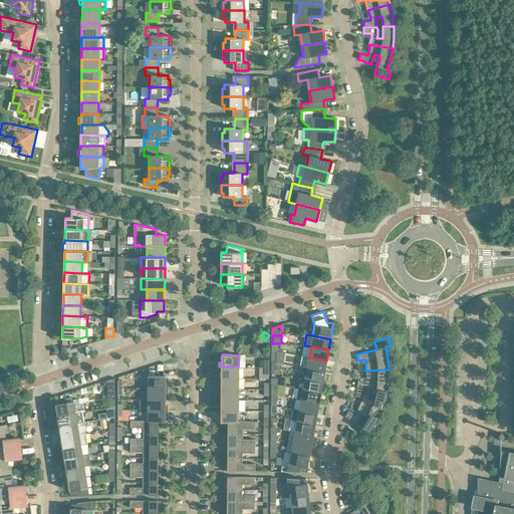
[(324,370),(326,360),(309,357),(303,356),(301,366),(307,367),(324,370)]
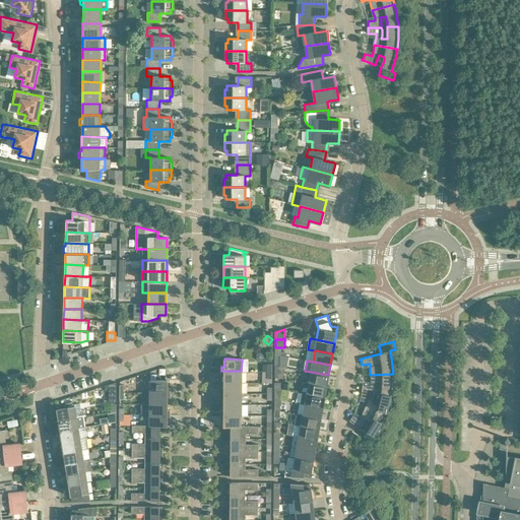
[(224,377),(224,382),(241,382),(241,371),(221,371),(221,377),(224,377)]
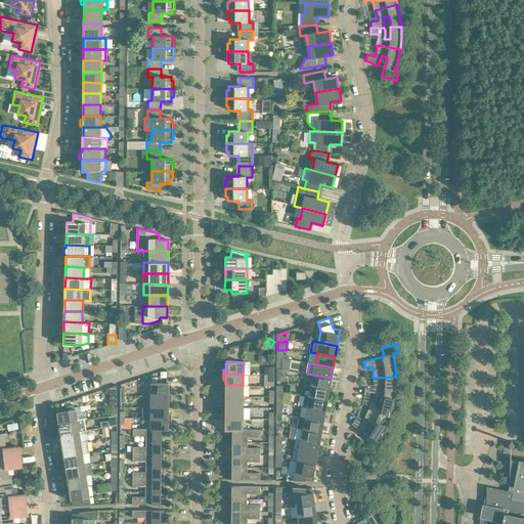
[(330,389),(331,378),(313,375),(311,386),(330,389)]
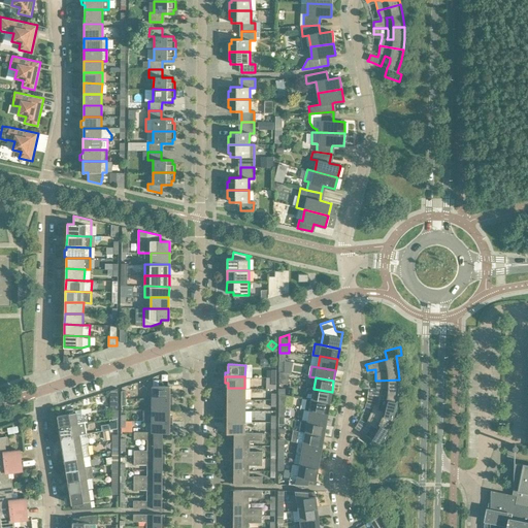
[(382,389),(388,389),(387,392),(387,395),(387,398),(386,400),(397,403),(399,390),(399,380),(375,381),(376,389),(376,392),(368,391),(367,397),(381,399),(382,389)]
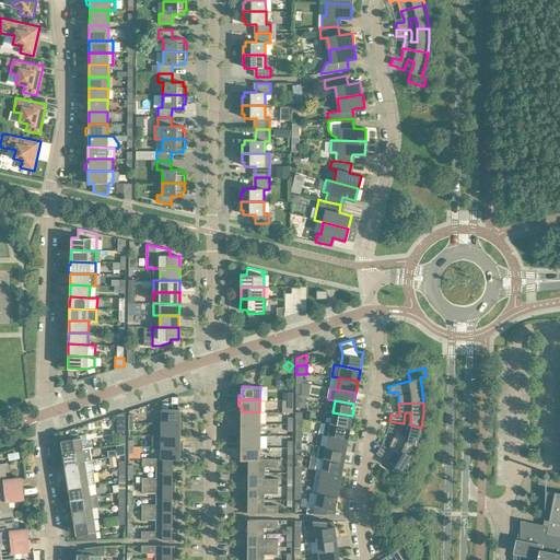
[(162,409),(162,422),(184,422),(184,418),(181,418),(181,410),(162,409)]
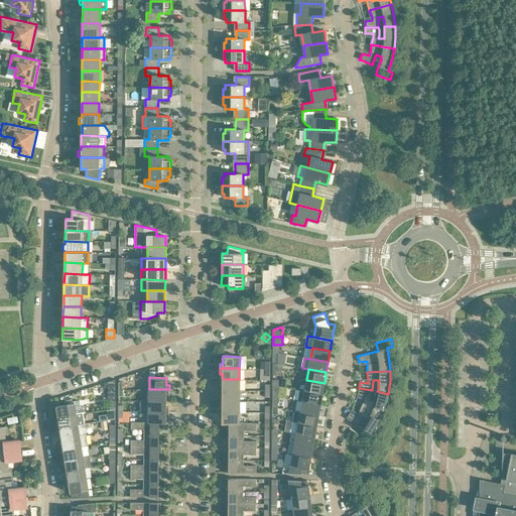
[(219,386),(219,390),(239,390),(239,379),(223,379),(222,386),(219,386)]
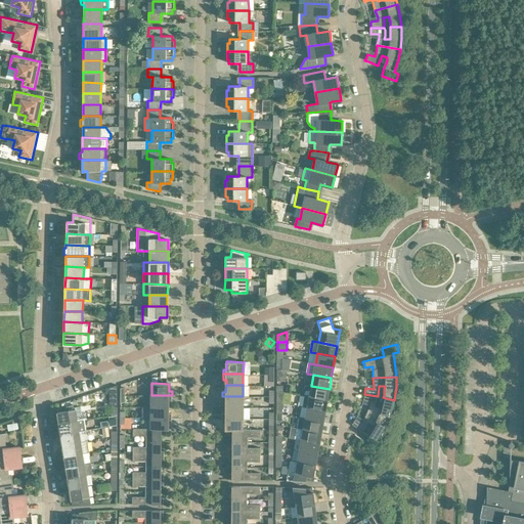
[(311,386),(309,396),(328,400),(330,389),(311,386)]
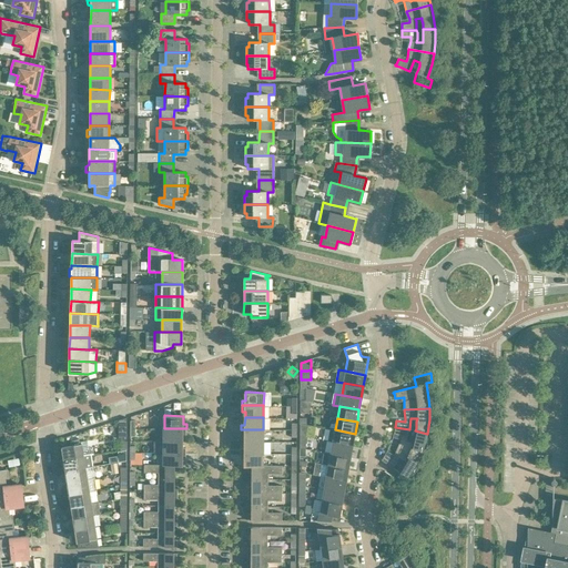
[(401,439),(397,447),(421,457),(425,447),(427,434),(415,430),(415,434),(414,437),(413,440),(412,443),(406,442),(409,429),(395,427),(394,434),(402,436),(402,439),(401,439)]
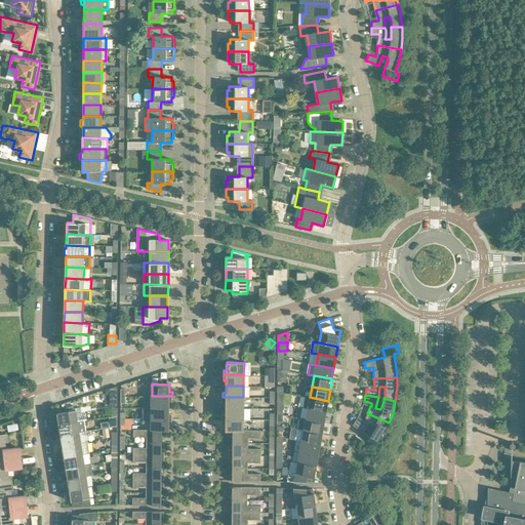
[(172,402),(172,396),(152,396),(152,407),(169,407),(169,402),(172,402)]
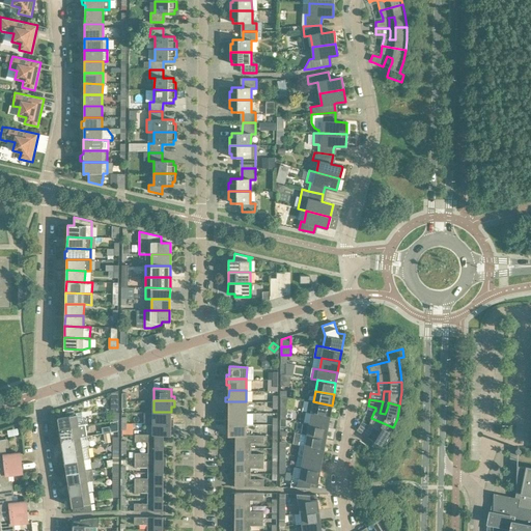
[(228,407),(228,413),(246,413),(246,401),(225,401),(225,407),(228,407)]
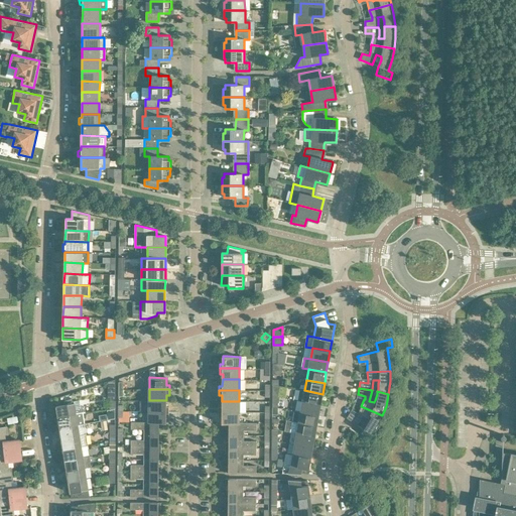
[(320,404),(323,394),(304,390),(299,390),(297,400),(302,401),(320,404)]
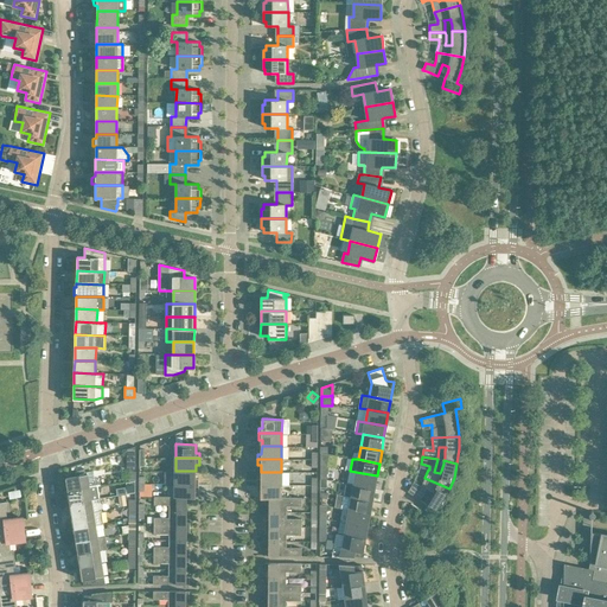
[(66,478),(69,491),(97,486),(100,485),(98,478),(95,479),(94,471),(88,472),(87,471),(66,478)]
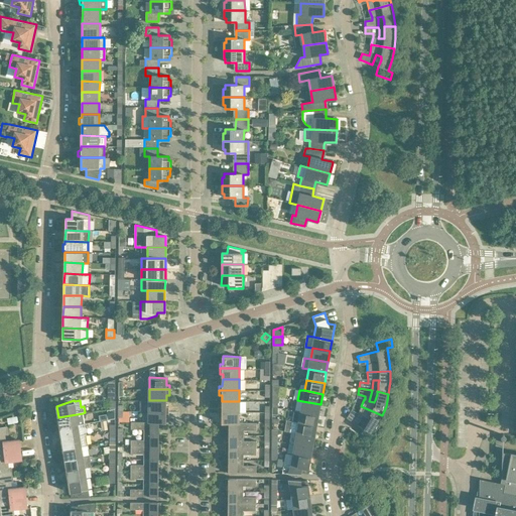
[(149,400),(149,411),(168,411),(169,407),(165,407),(166,400),(149,400)]
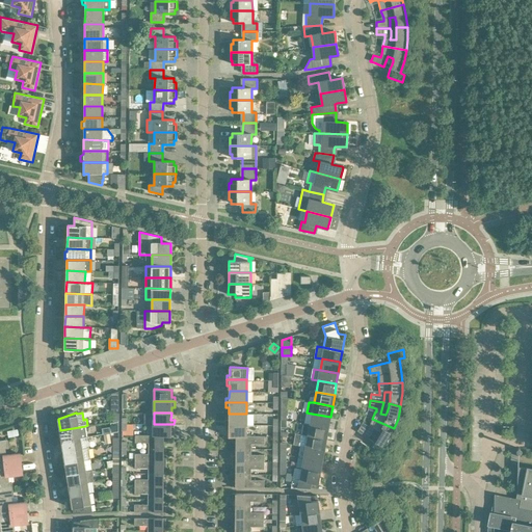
[(225,420),(225,425),(246,425),(246,414),(229,414),(229,420),(225,420)]
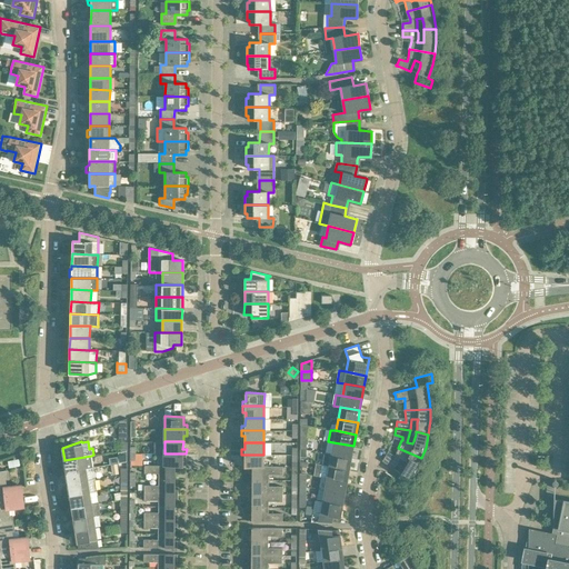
[(333,442),(331,455),(351,458),(353,446),(333,442)]
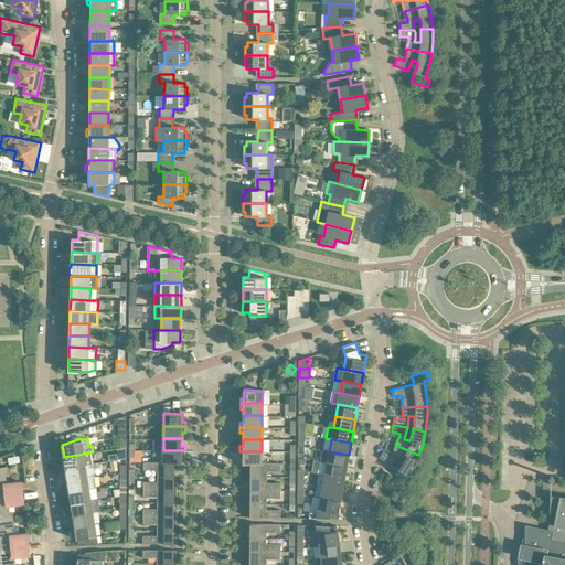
[(391,480),(404,490),(411,480),(406,477),(414,465),(418,455),(395,445),(392,454),(391,456),(383,452),(380,457),(379,457),(383,460),(397,470),(393,476),(393,477),(391,480)]
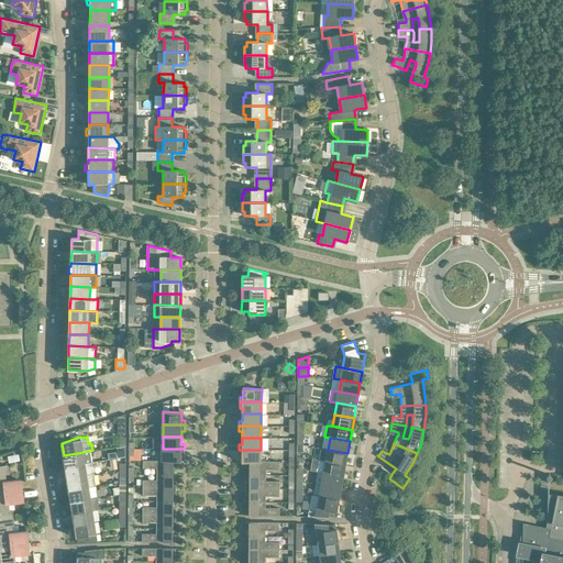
[(184,454),(184,449),(163,449),(162,461),(177,461),(177,462),(180,462),(180,454),(184,454)]
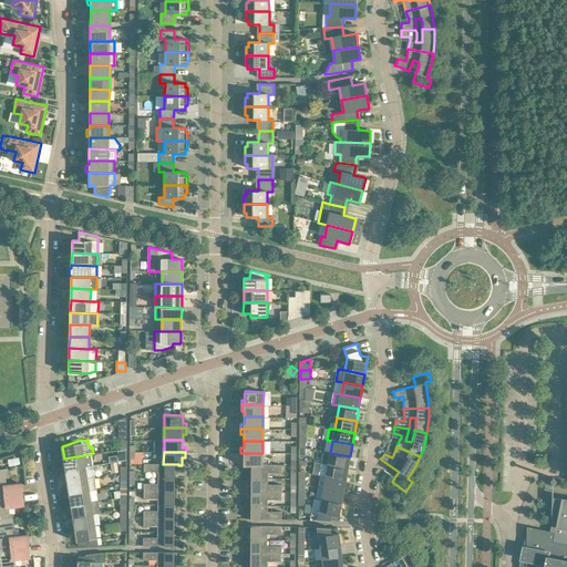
[(323,452),(321,463),(348,468),(350,456),(330,453),(323,452)]
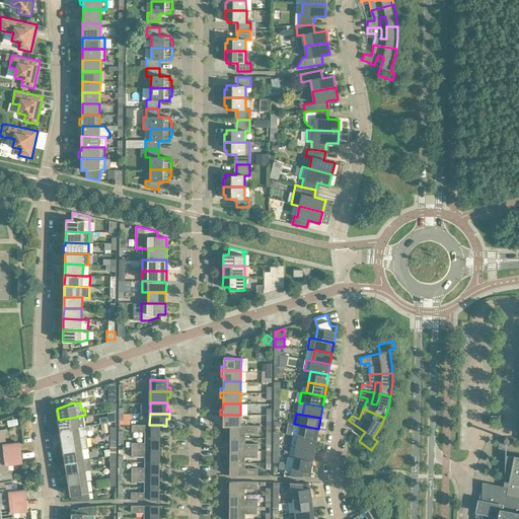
[(240,426),(240,415),(220,415),(220,420),(223,420),(223,426),(227,426),(240,426)]
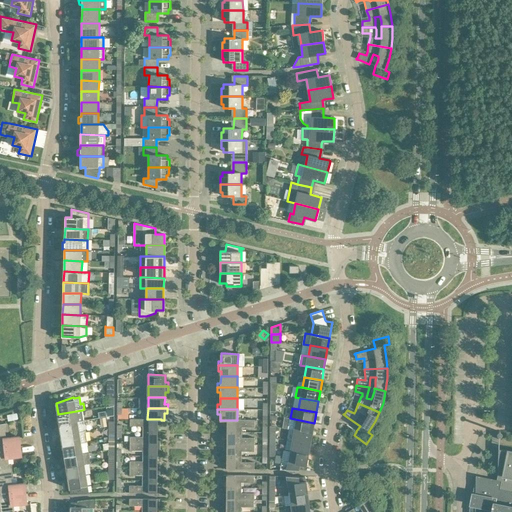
[(84,421),(82,410),(58,414),(59,425),(84,421)]
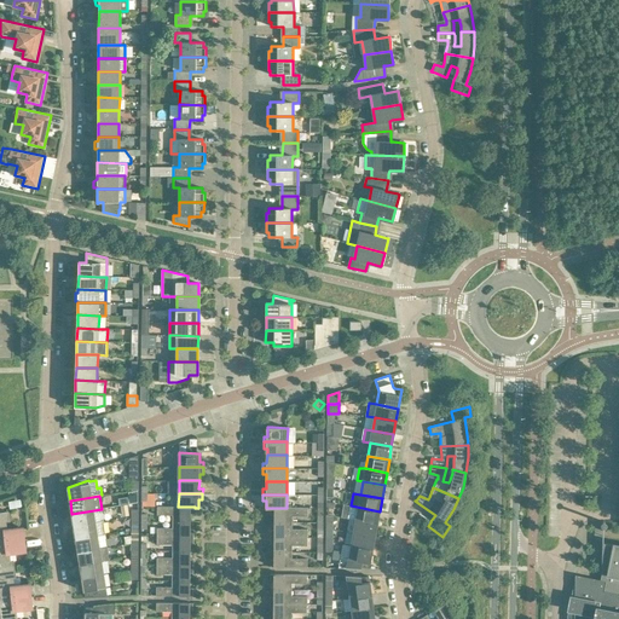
[(377,524),(380,512),(351,505),(348,519),(350,519),(377,524)]
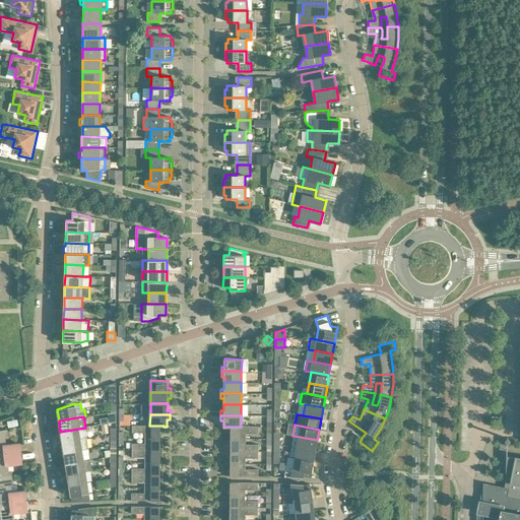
[(145,433),(145,439),(159,439),(159,432),(164,432),(164,427),(164,426),(149,426),(132,426),(132,433),(145,433)]
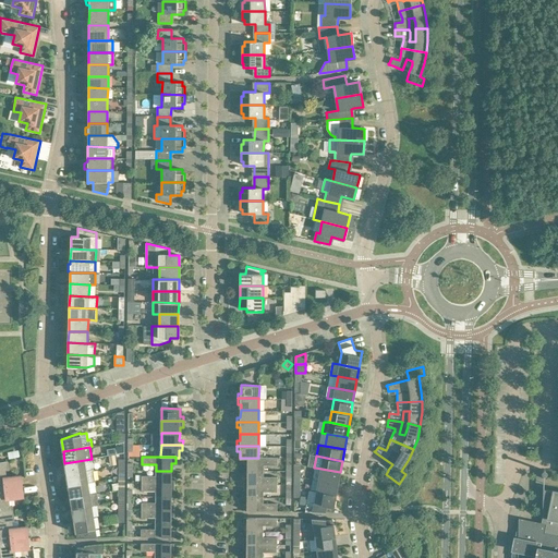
[(247,464),(247,471),(264,471),(264,465),(277,465),(277,458),(258,458),(244,458),(244,464),(247,464)]
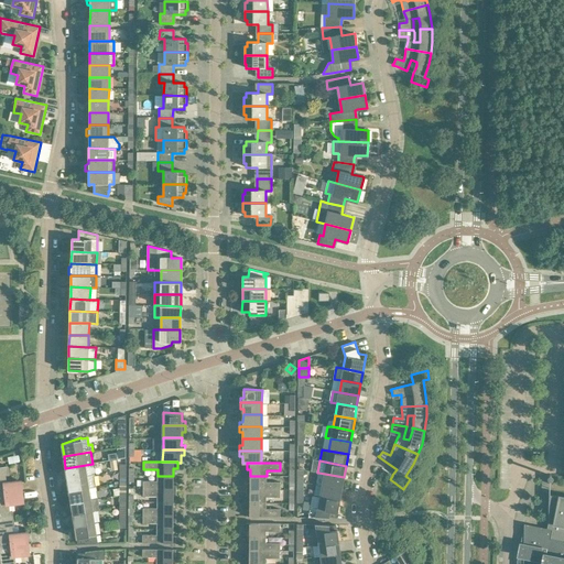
[(67,479),(87,476),(95,475),(93,464),(65,468),(67,479)]
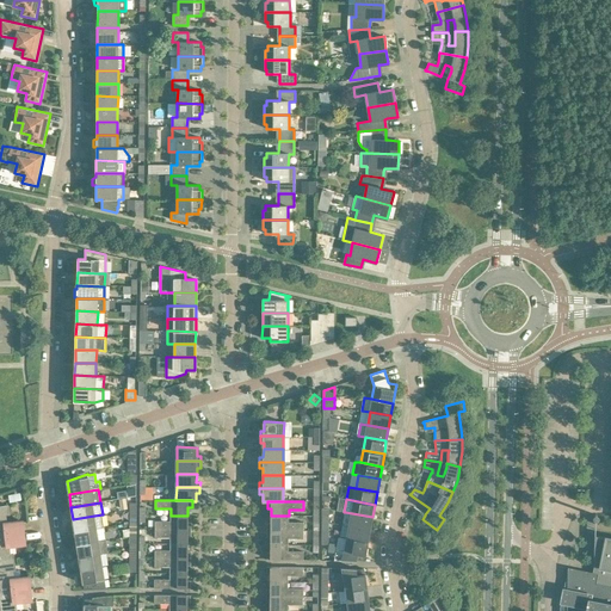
[(0,536),(28,532),(25,532),(24,524),(24,522),(7,524),(6,514),(10,514),(8,505),(0,506),(0,536)]
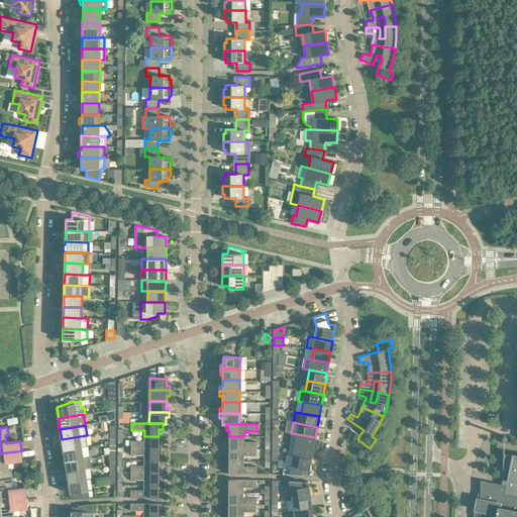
[(295,445),(313,448),(315,437),(292,433),(290,444),(295,445)]
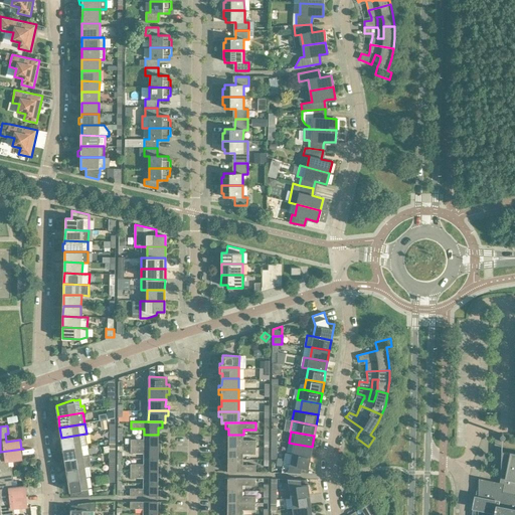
[(87,434),(79,435),(61,438),(63,449),(88,445),(87,434)]
